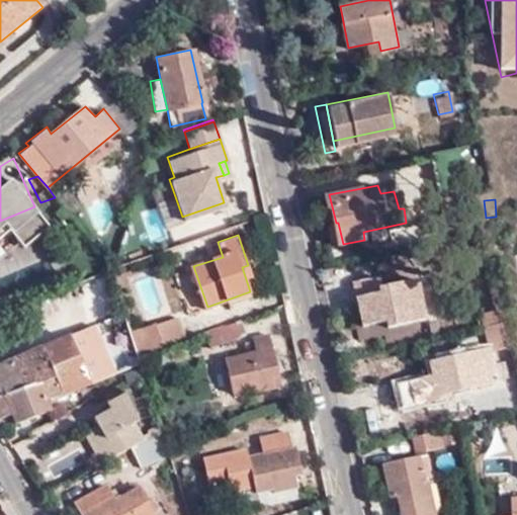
[(423,318),(416,277),(377,285),(373,275),(350,280),(360,324),(382,321),(384,326),(423,318)]
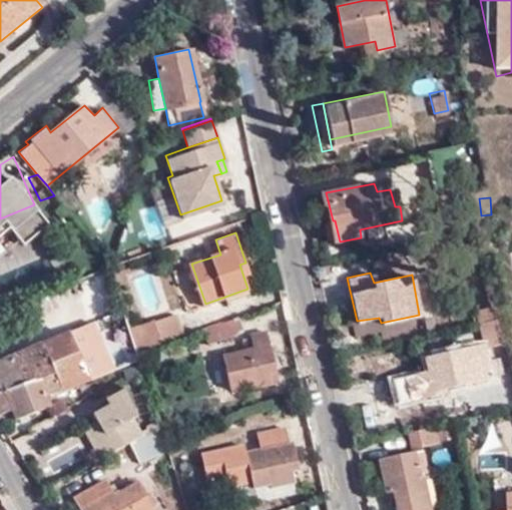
[(243,329),(238,314),(214,322),(219,337),(243,329)]
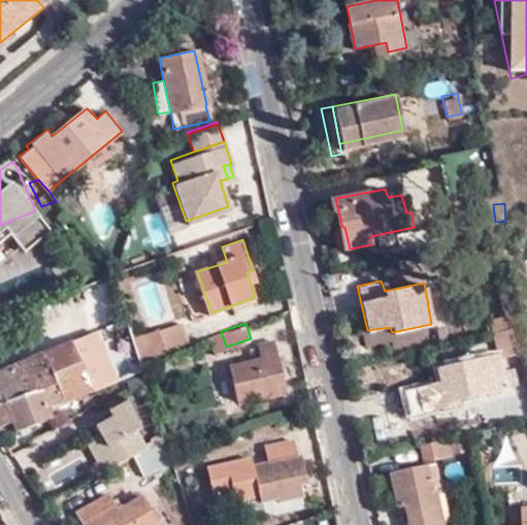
[(157,330),(134,337),(140,358),(189,342),(183,324),(159,331),(157,330)]
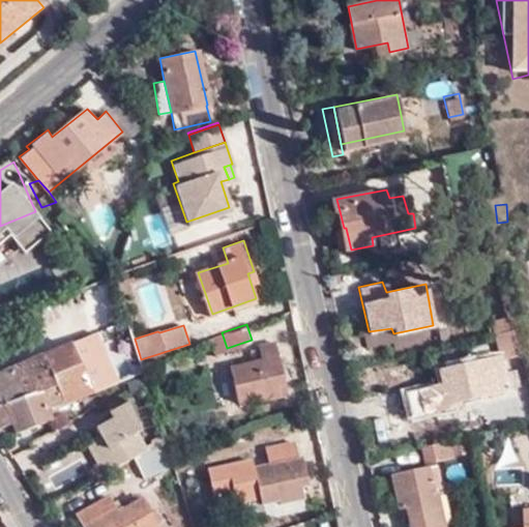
[(95,327),(0,370),(0,427),(13,422),(18,431),(52,417),(48,409),(118,381),(95,327)]
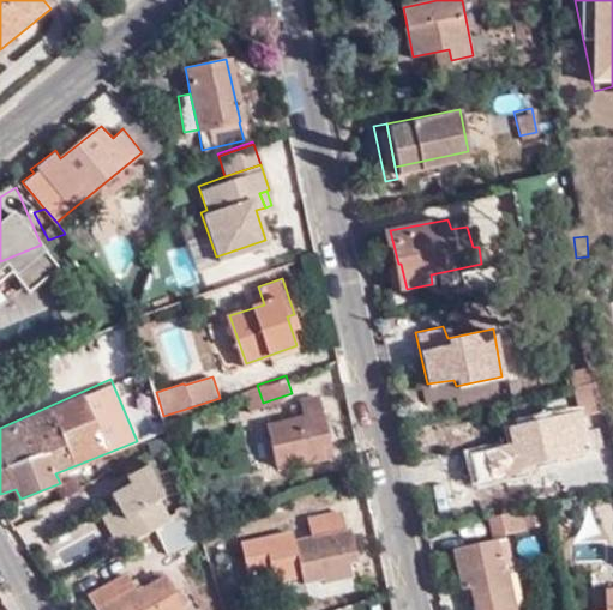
[(595,381),(592,382),(601,412),(606,412),(595,381)]
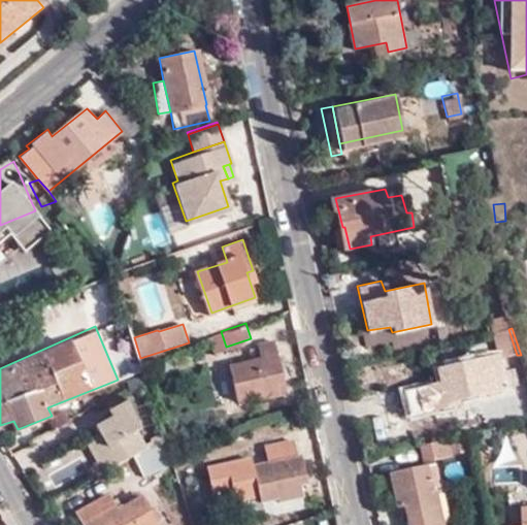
[(508,329),(496,332),(498,343),(505,349),(509,353),(511,356),(517,355),(508,329)]
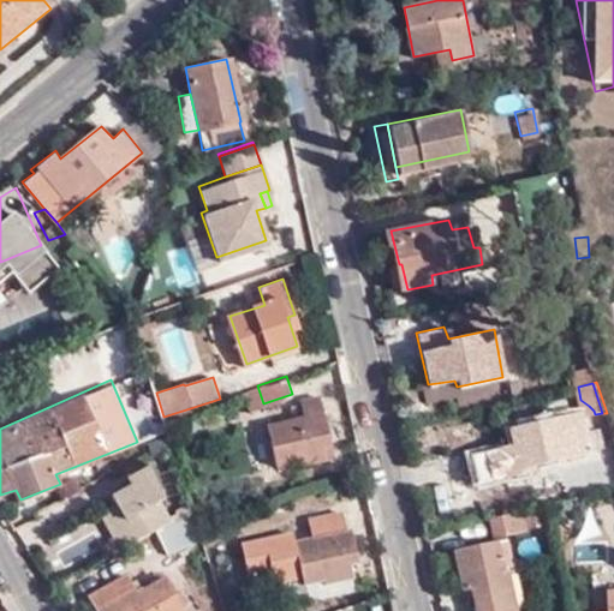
[(331,444),(319,395),(303,399),(305,414),(269,423),(279,465),(298,460),(299,465),(327,457),(323,447),(331,444)]
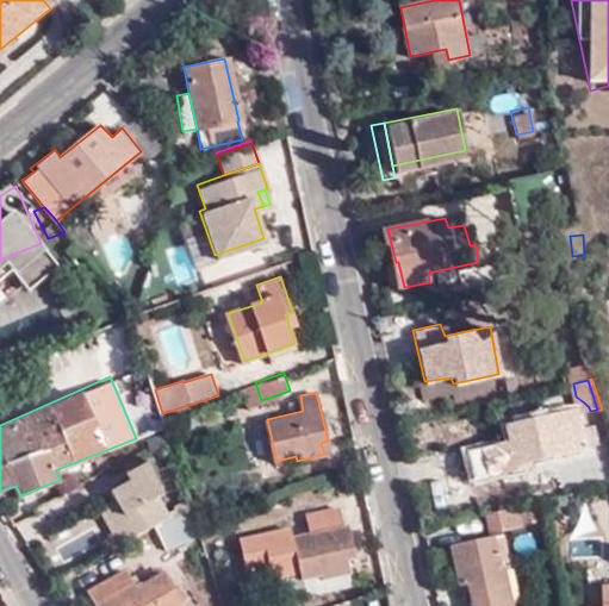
[(584,403),(576,397),(578,407),(579,413),(590,411),(589,407),(584,403)]
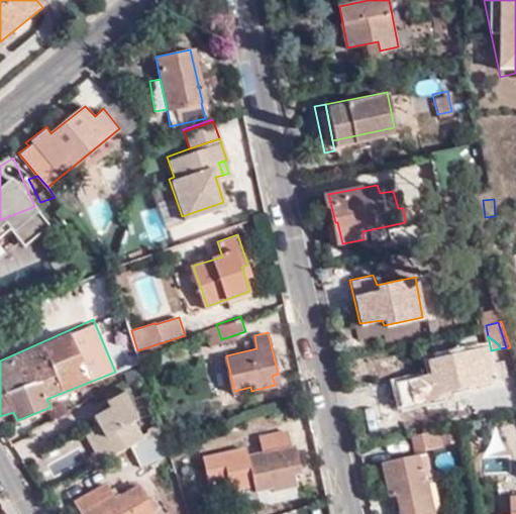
[(491,350),(490,345),(429,358),(431,373),(418,375),(425,400),(446,397),(445,389),(493,379),(489,362),(493,361),(491,350)]
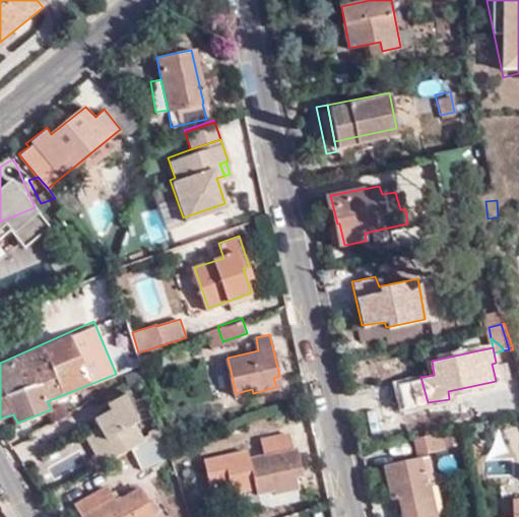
[(492,364),(496,381),(509,377),(504,361),(496,363),(492,364)]
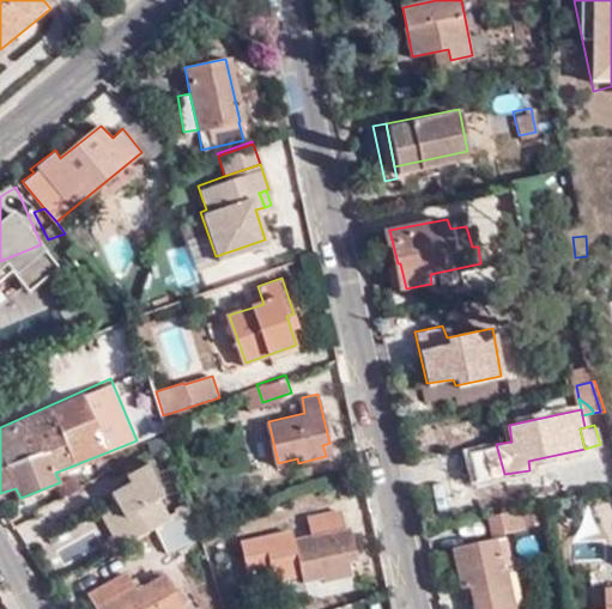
[(108,543),(170,512),(143,458),(103,477),(113,497),(90,509),(108,543)]
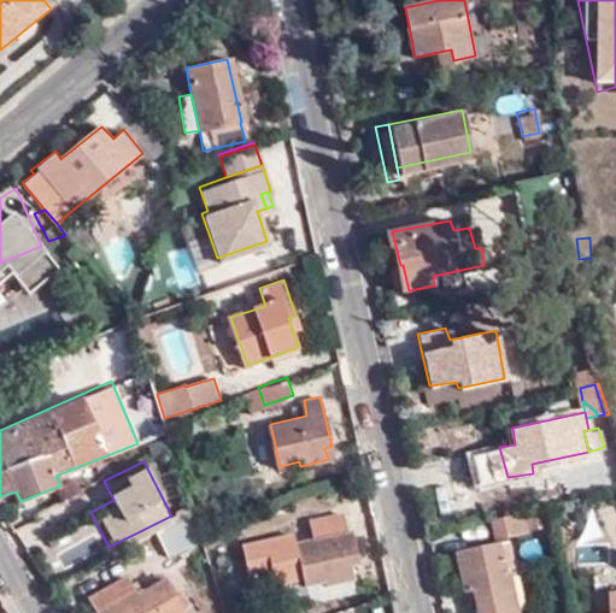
[(523,511),(493,517),(498,536),(528,530),(523,511)]
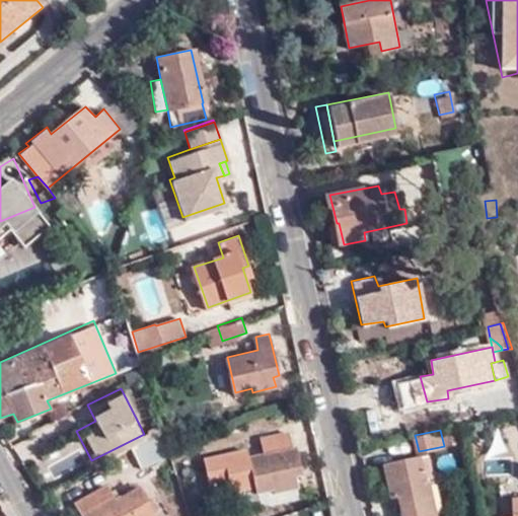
[(168,449),(167,446),(162,431),(130,448),(139,465),(168,449)]
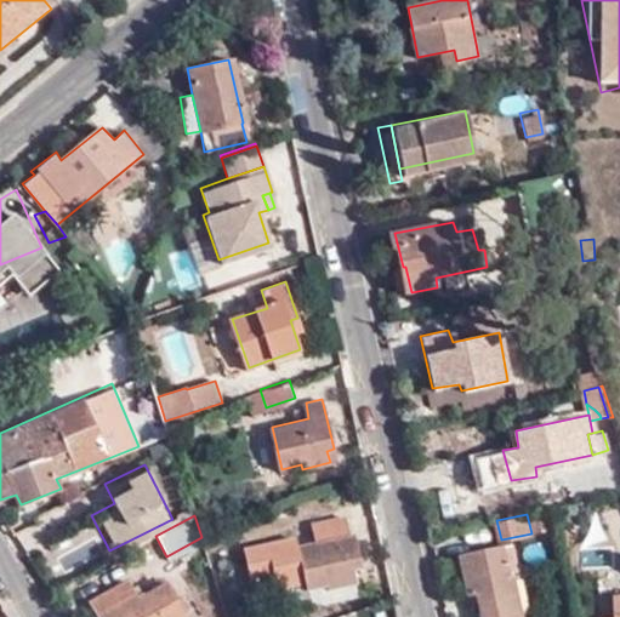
[(352,567),(363,566),(350,518),(331,523),(335,537),(297,547),(308,588),(329,583),(331,589),(356,583),(352,567)]
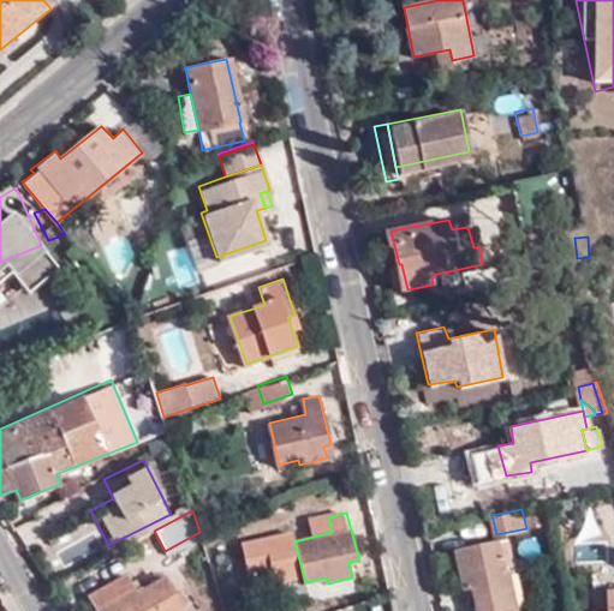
[(64,561),(88,550),(82,535),(58,546),(64,561)]
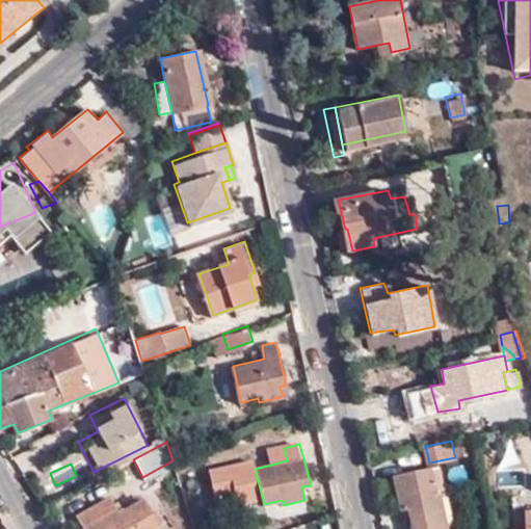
[(445,494),(440,465),(394,474),(401,508),(409,506),(414,528),(447,528),(441,495),(445,494)]
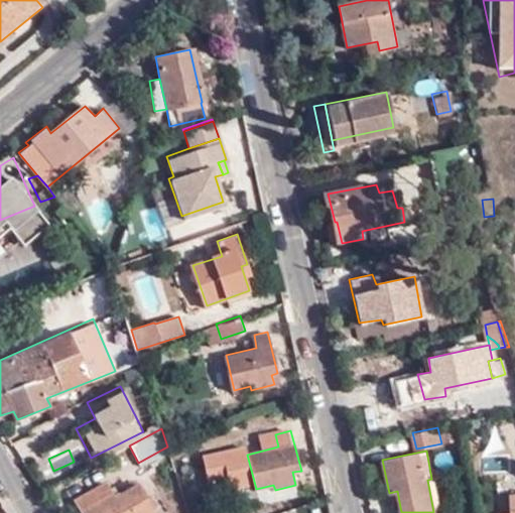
[(75,499),(83,512),(155,512),(140,483),(136,485),(137,489),(121,498),(119,493),(113,496),(110,492),(116,489),(111,479),(75,499)]
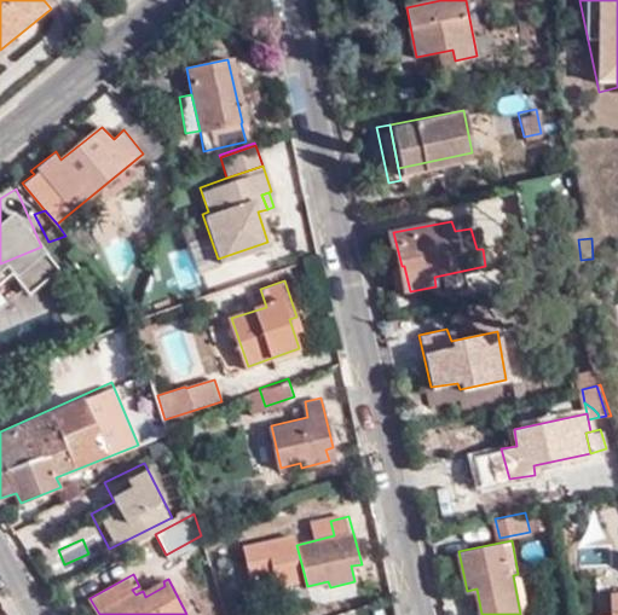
[(595,613),(595,614),(617,614),(617,589),(611,590),(612,613),(595,613)]
